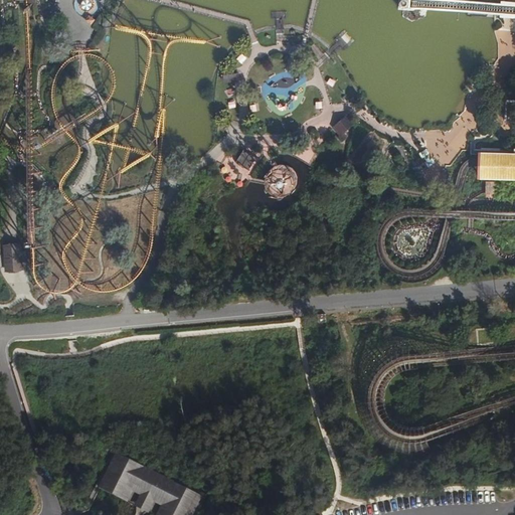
[(79,0),(77,5),(90,10),(94,0),(79,0)]
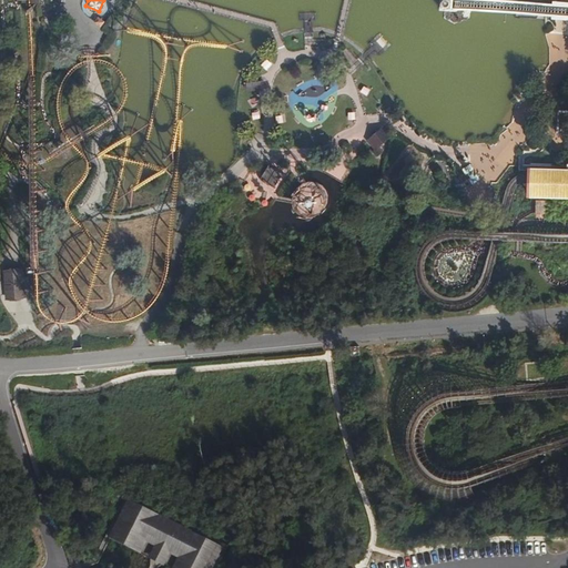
[(440,0),(439,11),(452,12),(453,10),(468,11),(483,12),(496,13),(527,14),(539,16),(551,17),(551,19),(551,20),(566,21),(567,20),(567,2),(553,1),(553,2),(553,3),(540,2),(527,2),(499,0),(440,0)]
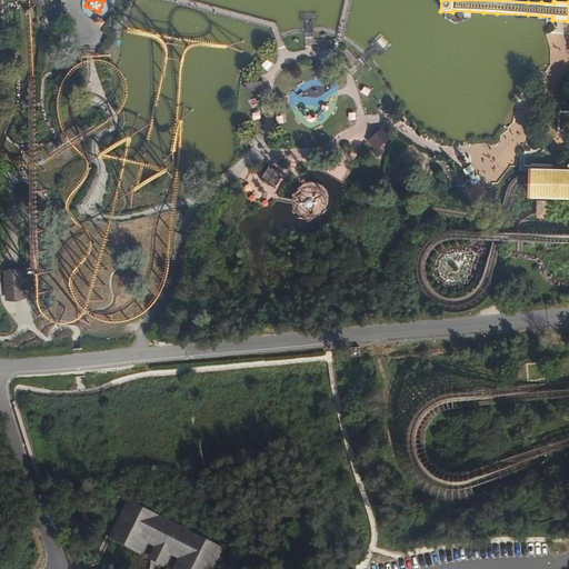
[(248,91),(260,90),(262,90),(261,75),(246,76),(248,91)]
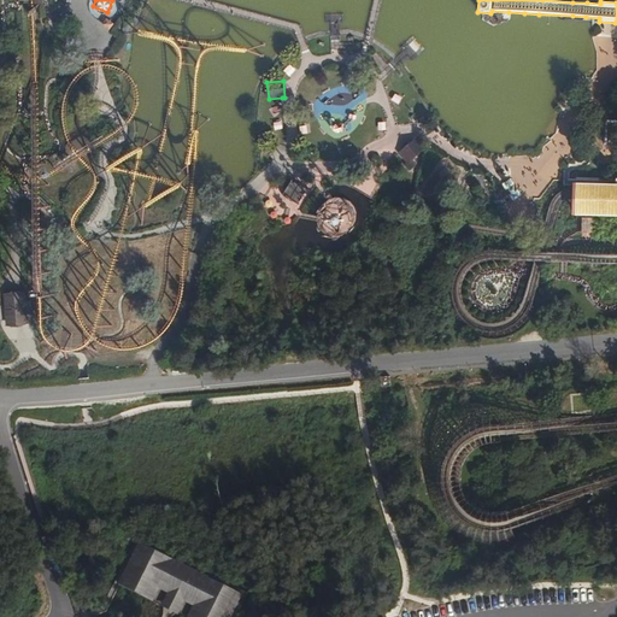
[(398,104),(401,98),(395,94),(392,99),(391,100),(392,100),(398,104)]
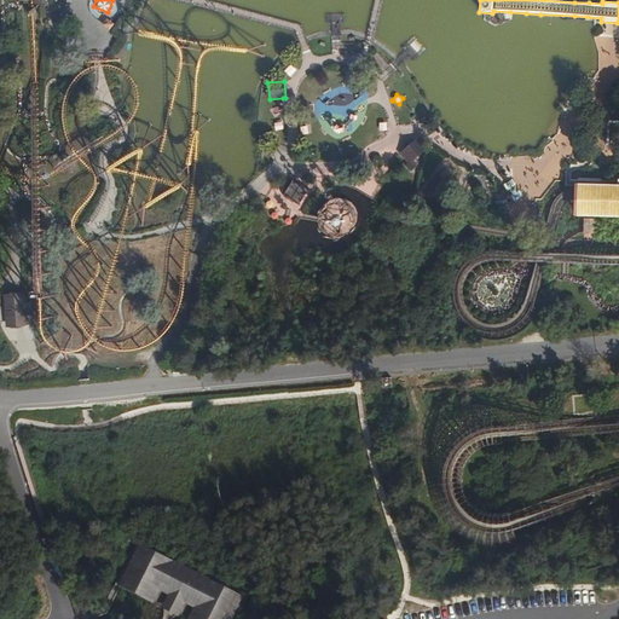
[(618,121),(612,121),(608,121),(607,146),(612,148),(618,146),(618,121)]
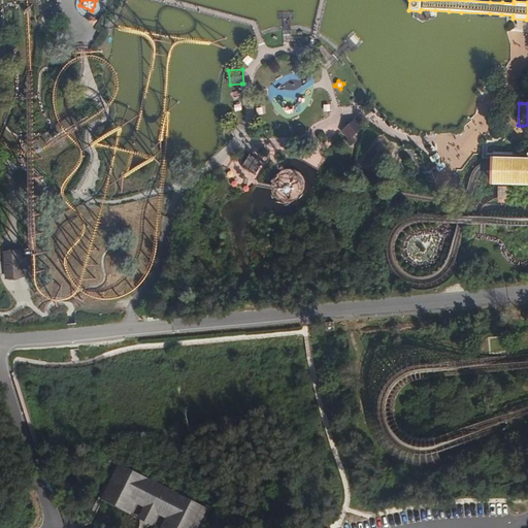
[(340,131),(349,139),(350,138),(342,130),(349,126),(356,119),(363,127),(365,126),(357,117),(340,131)]
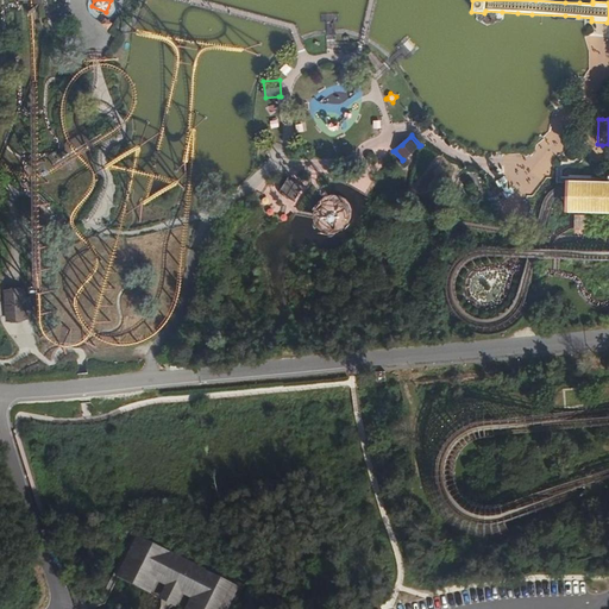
[(406,157),(419,146),(410,137),(402,145),(395,150),(403,159),(402,161),(401,162),(406,168),(410,163),(406,157)]
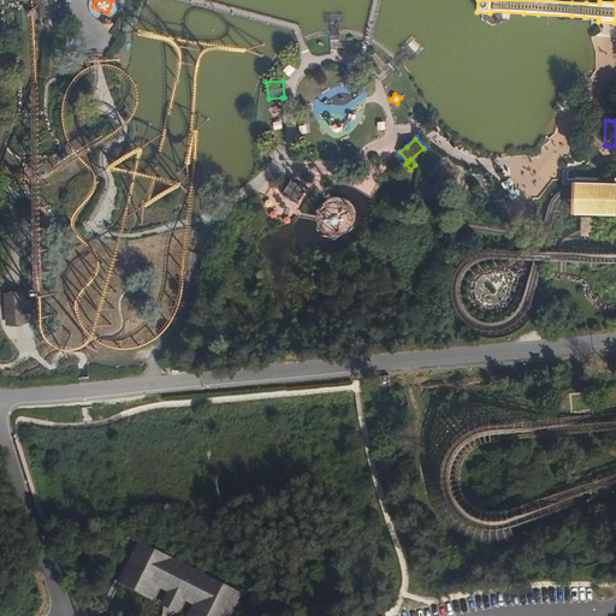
[(505,189),(514,184),(510,178),(502,184),(505,189)]
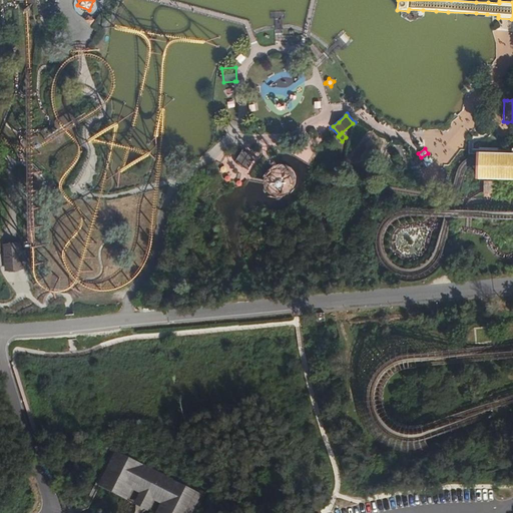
[(235,161),(248,169),(255,157),(242,150),(235,161)]
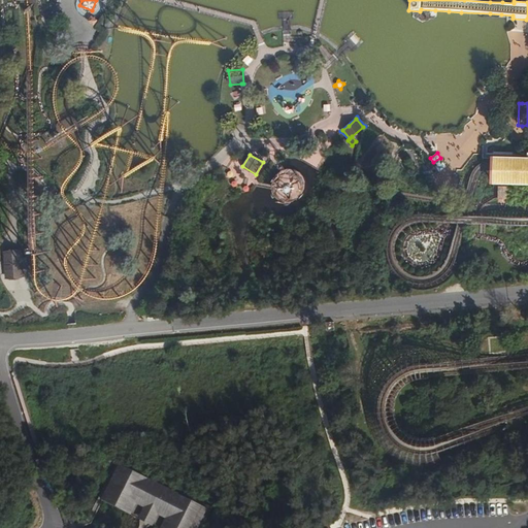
[(527,157),(512,157),(490,156),(490,165),(489,185),(498,185),(502,185),(507,185),(527,186),(527,157)]
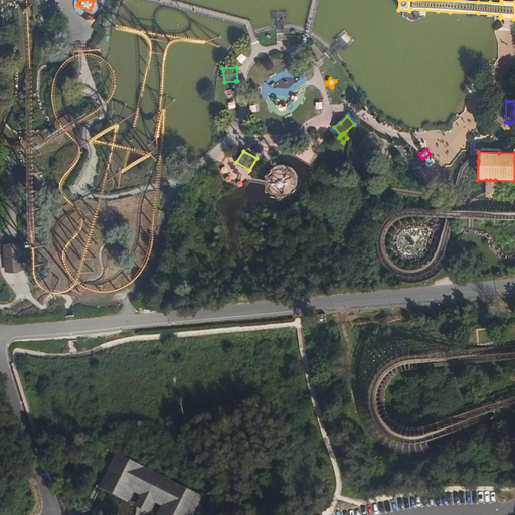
[(433,159),(425,163),(428,168),(436,163),(433,159)]
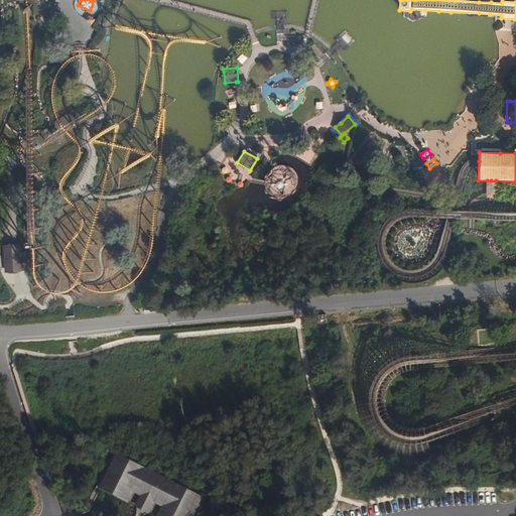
[(270,181),(271,185),(273,189),(276,191),(280,194),(284,194),(288,192),(291,190),(294,187),(295,183),(295,179),(294,175),(291,172),(287,169),(283,169),(279,169),(276,171),(273,174),(271,177),(270,181)]
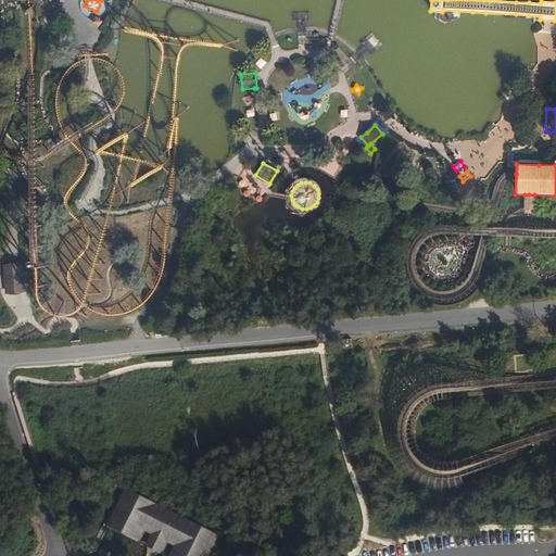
[(529,213),(534,214),(534,194),(529,194),(525,194),(523,213),(529,213)]
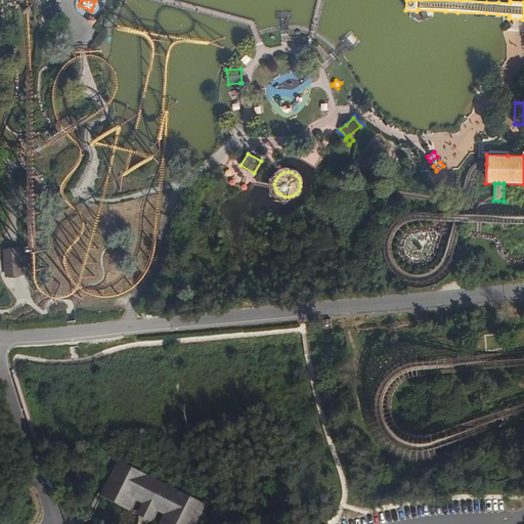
[(6,251),(8,275),(9,275),(19,274),(22,274),(22,267),(27,267),(26,256),(20,257),(19,250),(6,251)]
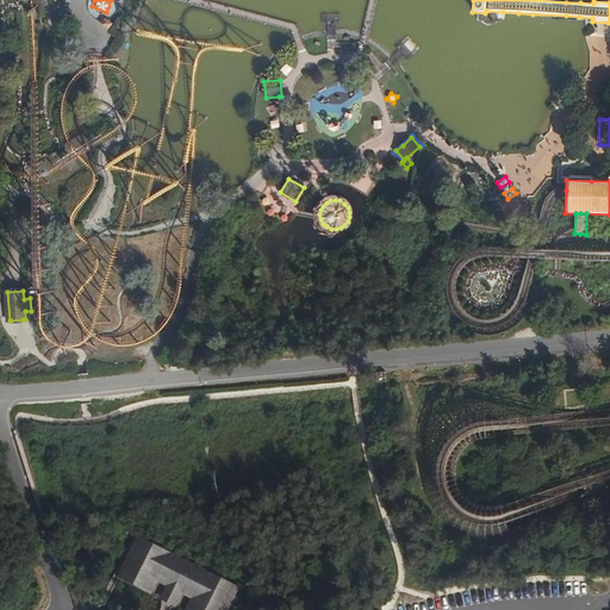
[(118,578),(138,537),(135,535),(101,601),(86,607),(87,609),(91,609),(105,605),(118,578)]
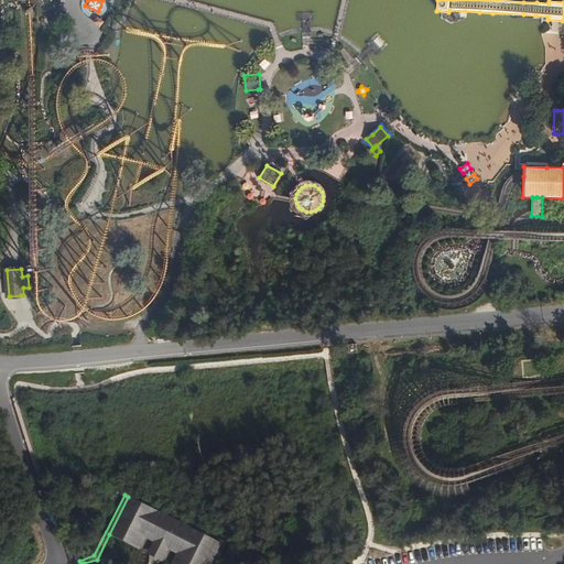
[(139,550),(145,538),(154,542),(170,550),(177,554),(172,563),(210,563),(221,544),(128,497),(109,534),(139,550)]
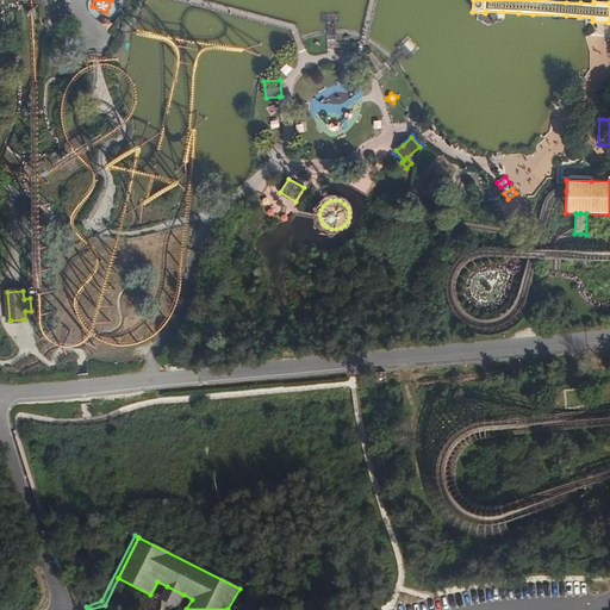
[(241,585),(240,589),(228,609),(232,609),(244,586),(241,585)]
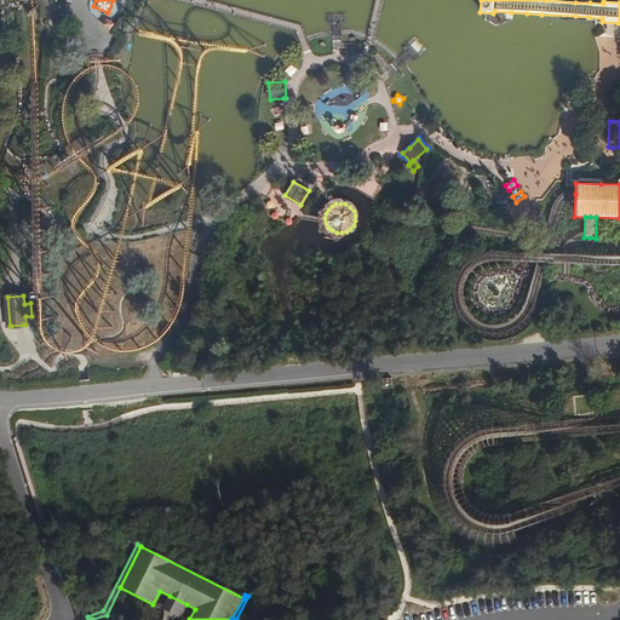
[(187,604),(170,596),(162,609),(167,612),(162,619),(172,619),(174,615),(179,618),(187,604)]
